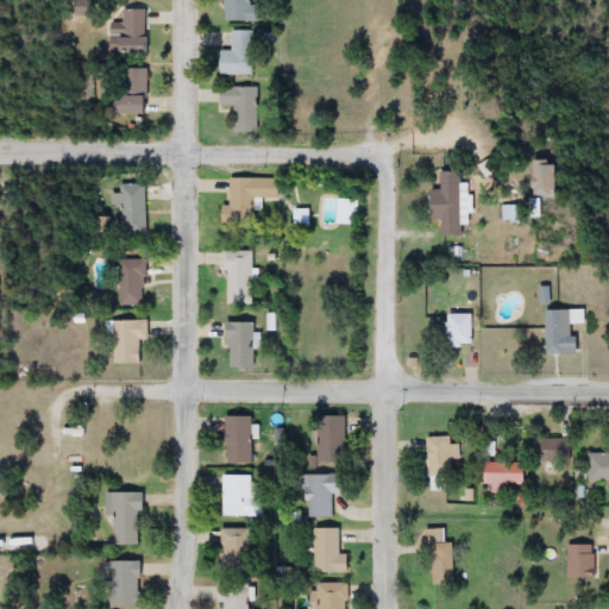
[(250,0),(250,20),(220,20),(220,0),(250,0)]
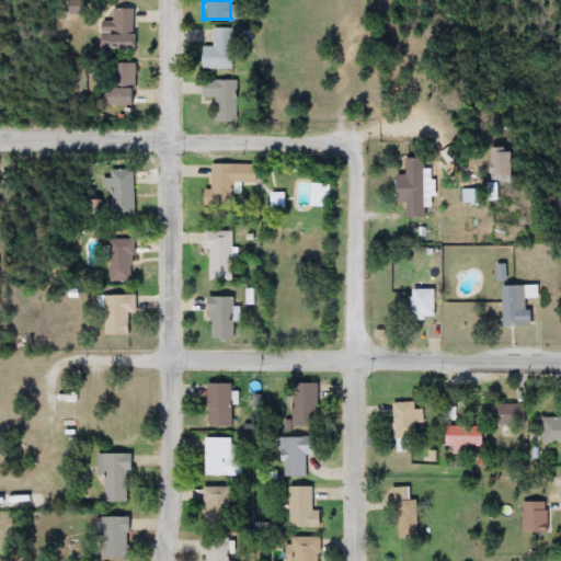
[(100,21),(110,21),(110,8),(130,8),(130,48),(100,48),(100,21)]
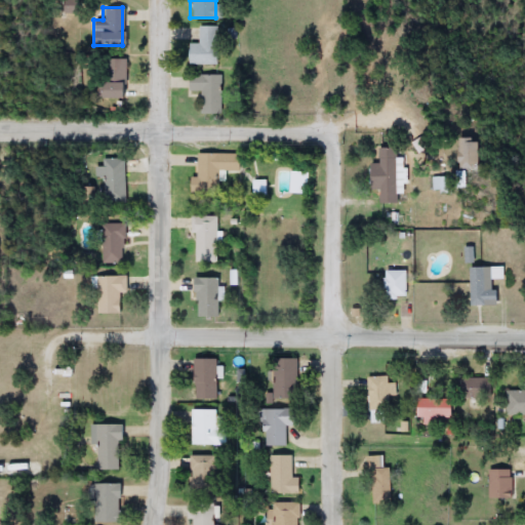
[(215,66),(185,66),(185,43),(197,43),(197,27),(215,27),(215,66)]
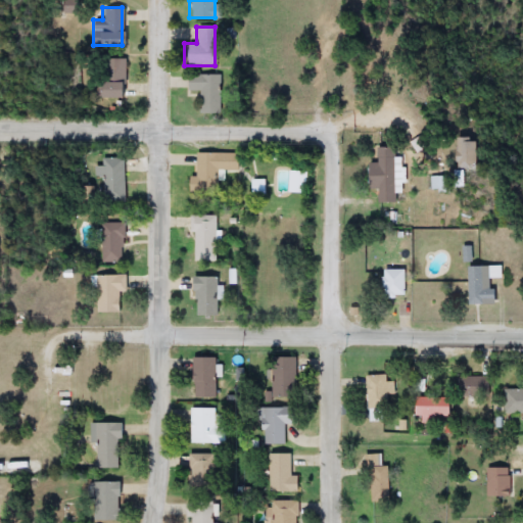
[(102,80),(102,59),(123,59),(123,97),(94,97),(94,80),(102,80)]
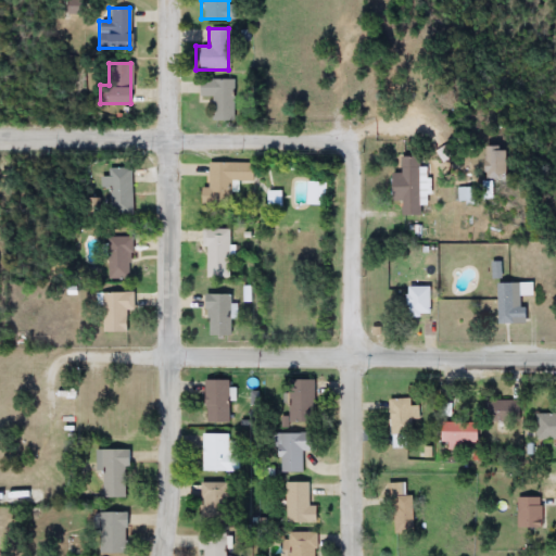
[(234,80),(234,121),(211,121),(211,97),(198,97),(198,80),(234,80)]
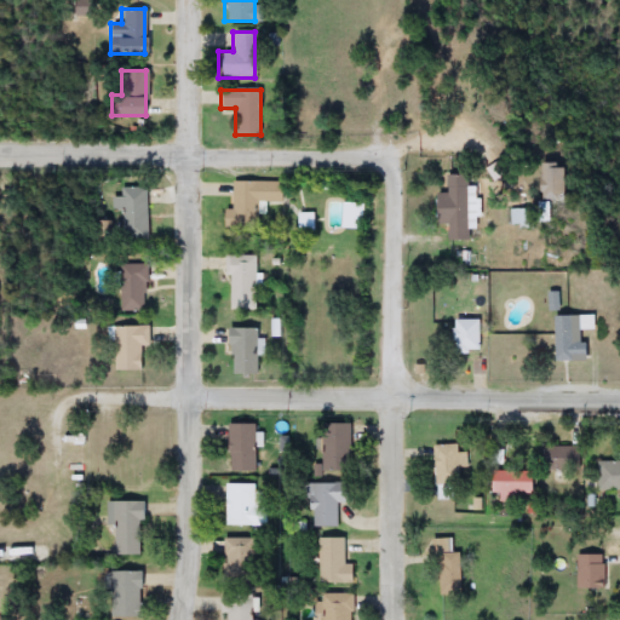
[(537,220),(537,166),(558,166),(558,204),(547,204),(547,220),(537,220)]
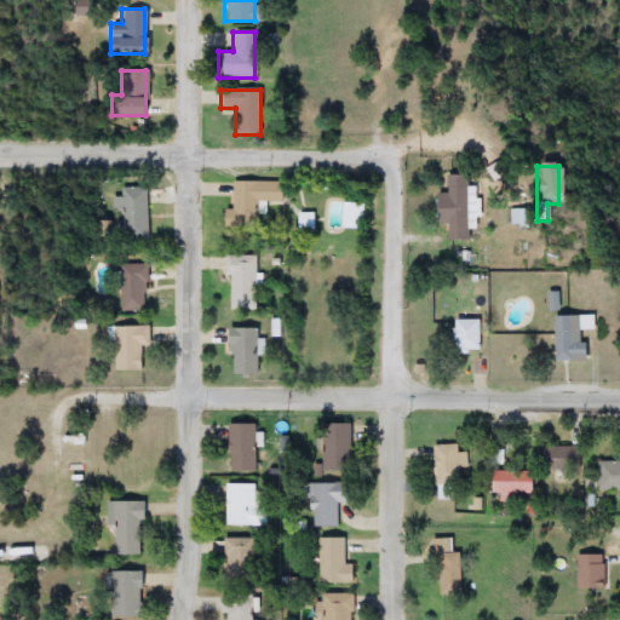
[(466,241),(445,241),(445,224),(434,224),(434,194),(445,194),(445,176),(466,176),(466,241)]
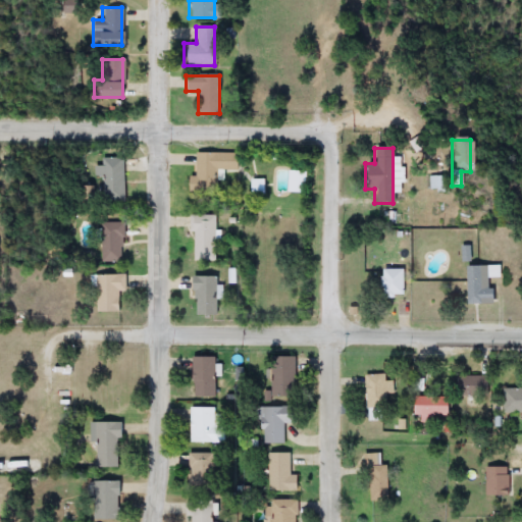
[(236,170),(217,169),(217,194),(187,194),(187,176),(195,176),(195,153),(236,153),(236,170)]
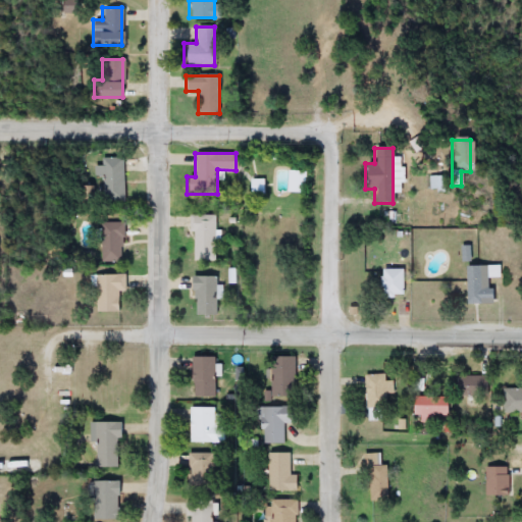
[(123,204),(103,204),(102,175),(95,175),(95,167),(101,167),(100,157),(122,157),(123,204)]
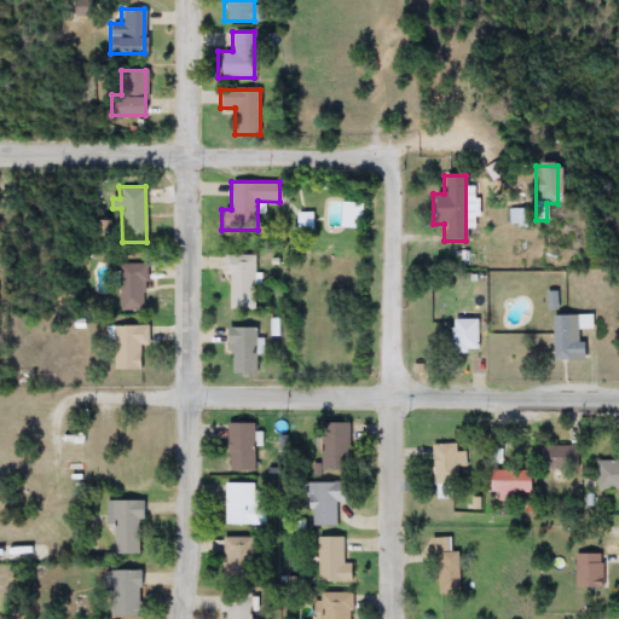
[(296,230),(296,217),(310,215),(310,230),(296,230)]
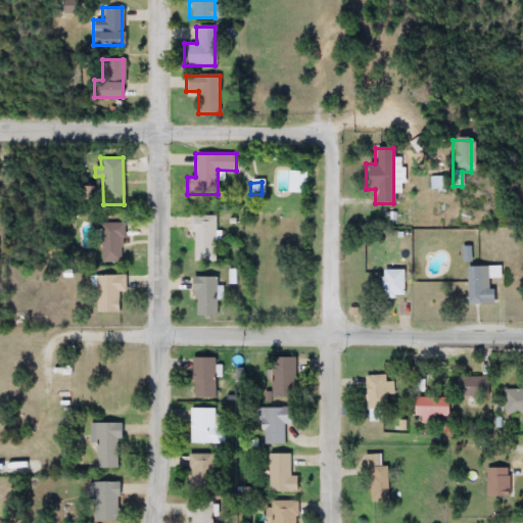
[(216,216),(216,262),(192,262),(192,216),(216,216)]
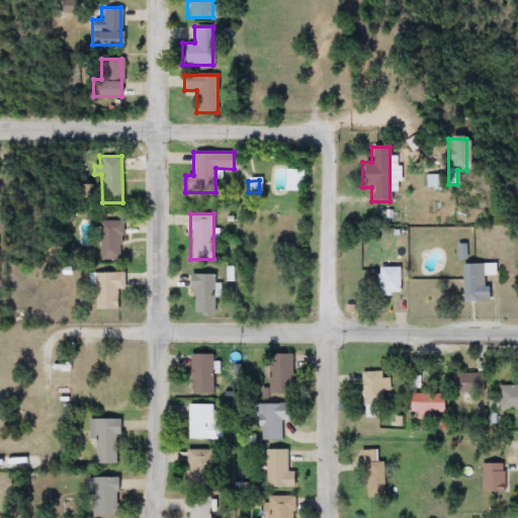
[(99,260),(99,220),(121,220),(121,260),(99,260)]
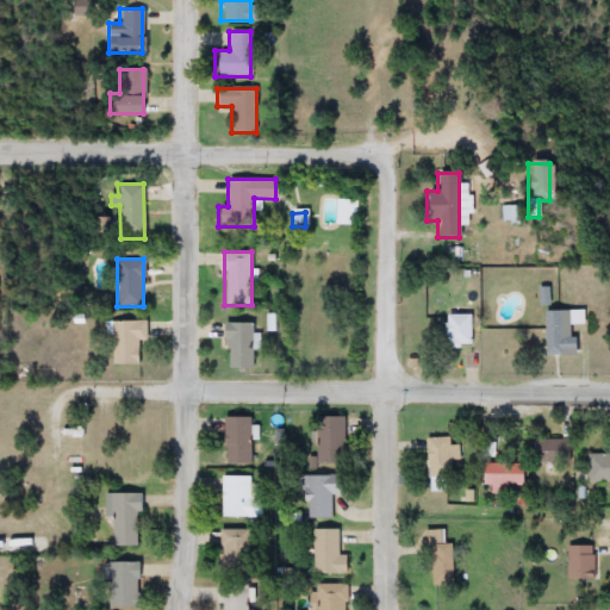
[(571,355),(541,355),(541,310),(571,310),(571,355)]
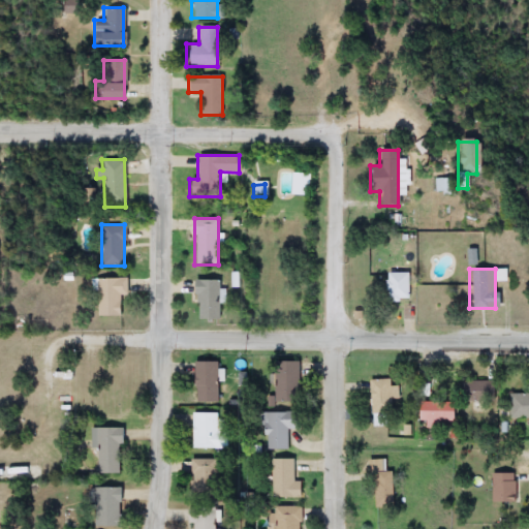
[(407,273),(407,302),(384,302),(384,273),(407,273)]
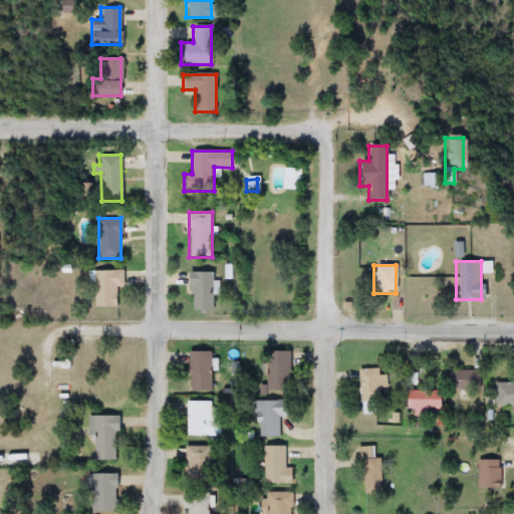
[(93,270),(122,270),(122,285),(115,285),(115,307),(93,307),(93,270)]
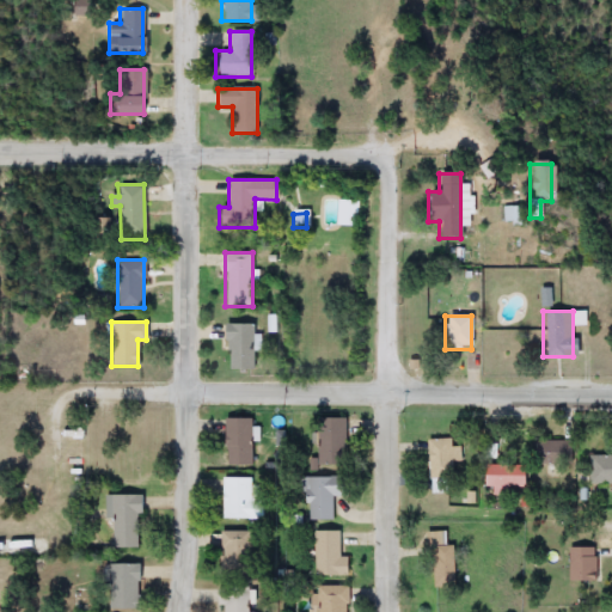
[(252,323),(252,369),(225,369),(225,323),(252,323)]
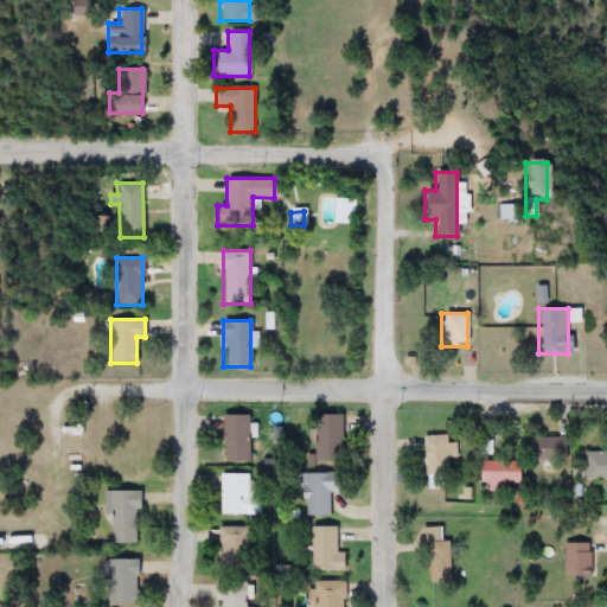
[(343,414),(343,467),(308,467),(308,455),(313,455),(313,414),(343,414)]
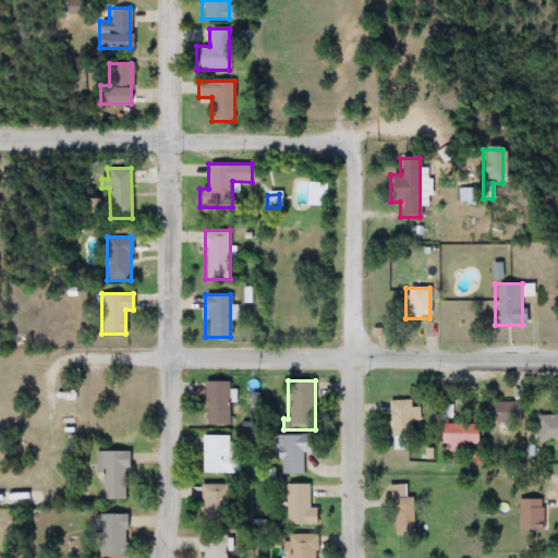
[(205,424),(205,381),(229,381),(229,424),(205,424)]
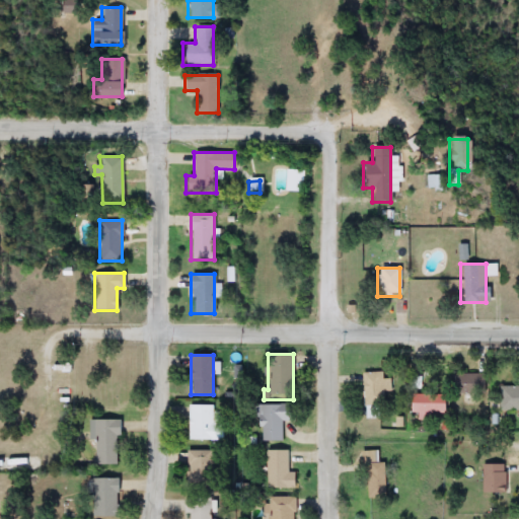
[(363,372),(384,372),(384,378),(392,378),(392,404),(363,404),(363,372)]
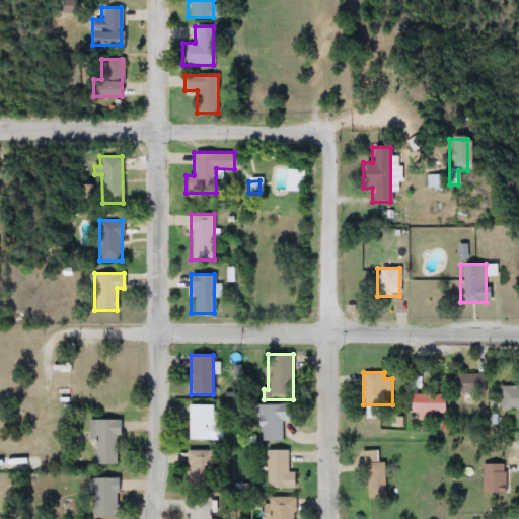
[(483,393),(449,393),(449,374),(483,374),(483,393)]
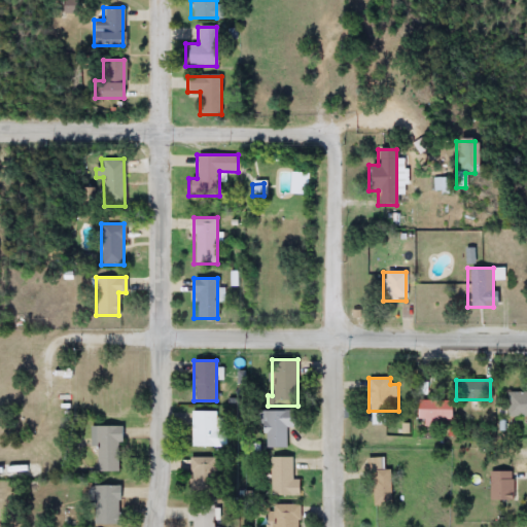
[(526,395),(526,416),(506,416),(506,391),(526,391),(526,395)]
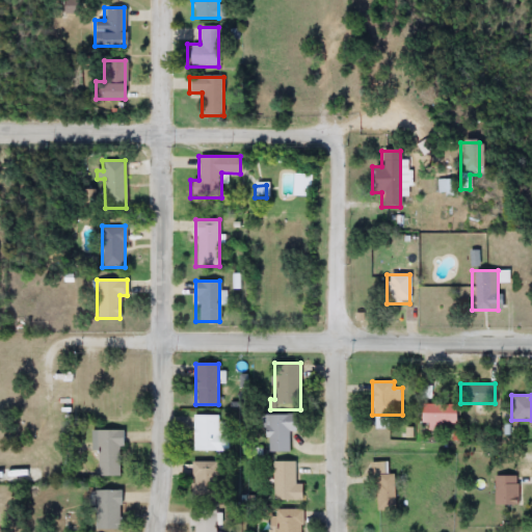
[(421,423),(421,398),(454,398),(454,423),(421,423)]
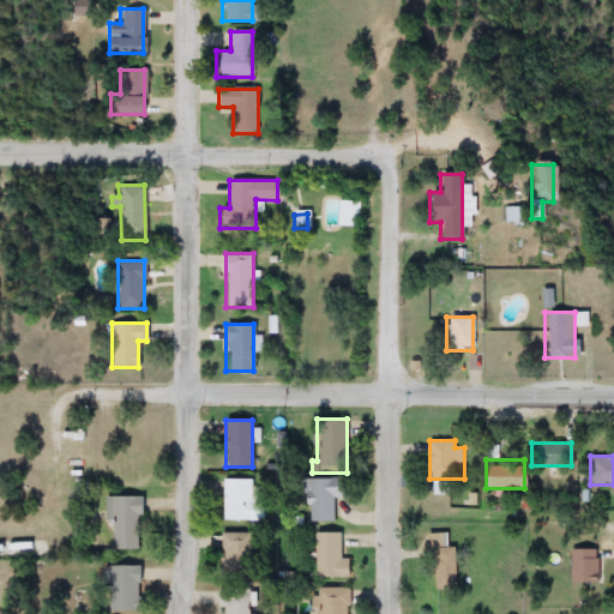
[(254,479),(254,521),(223,521),(223,479),(254,479)]
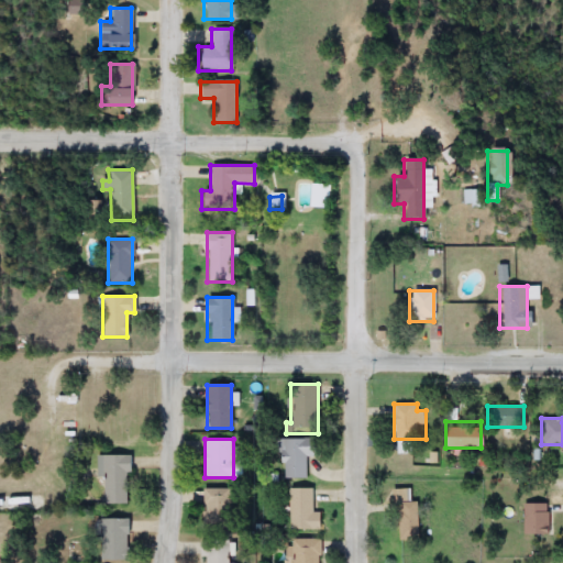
[(306,455),(306,478),(283,478),(283,439),(312,439),(312,455),(306,455)]
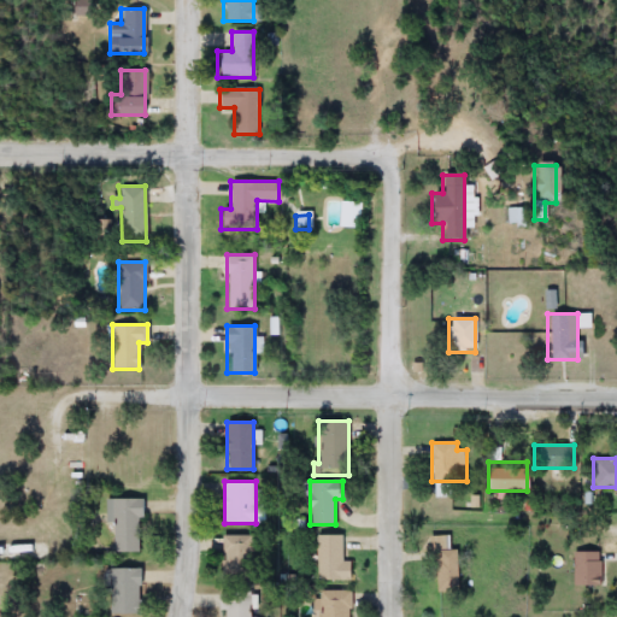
[(145,553),(117,552),(117,523),(110,523),(110,499),(145,499),(145,553)]
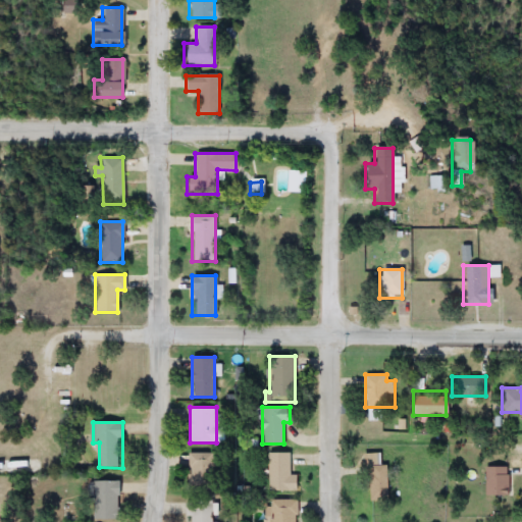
[(187,486),(187,453),(214,453),(214,486),(187,486)]
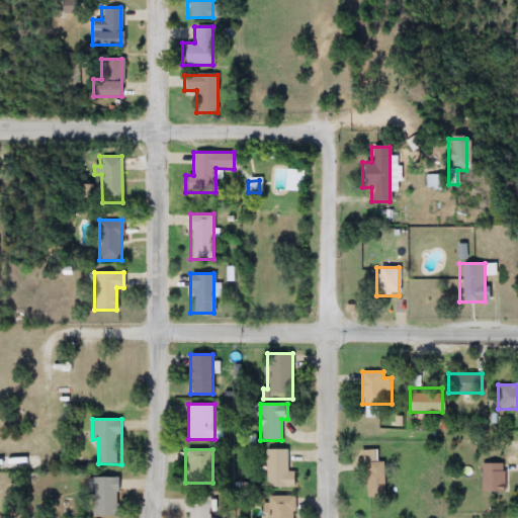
[(293,487),(265,487),(265,449),(287,449),(287,471),(293,471),(293,487)]
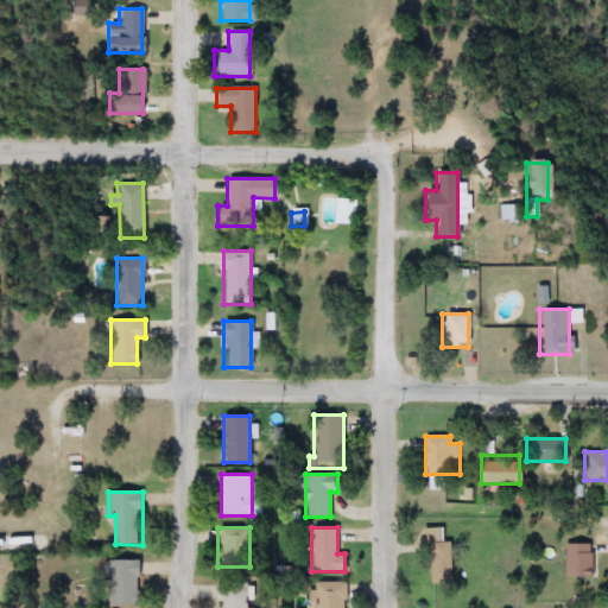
[(563,577),(563,544),(589,544),(589,577),(563,577)]
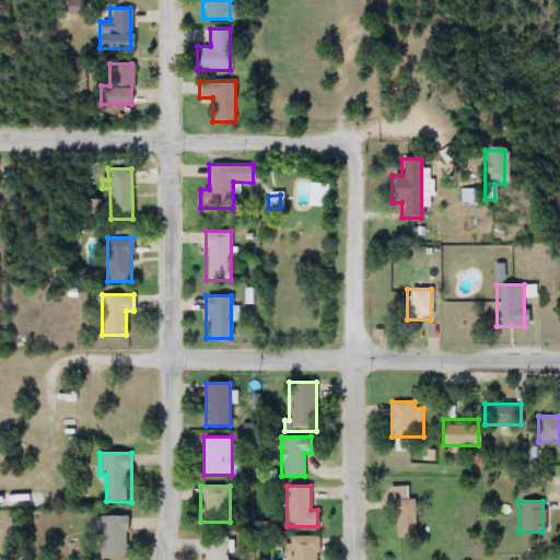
[(103,558),(103,515),(131,515),(131,558),(103,558)]
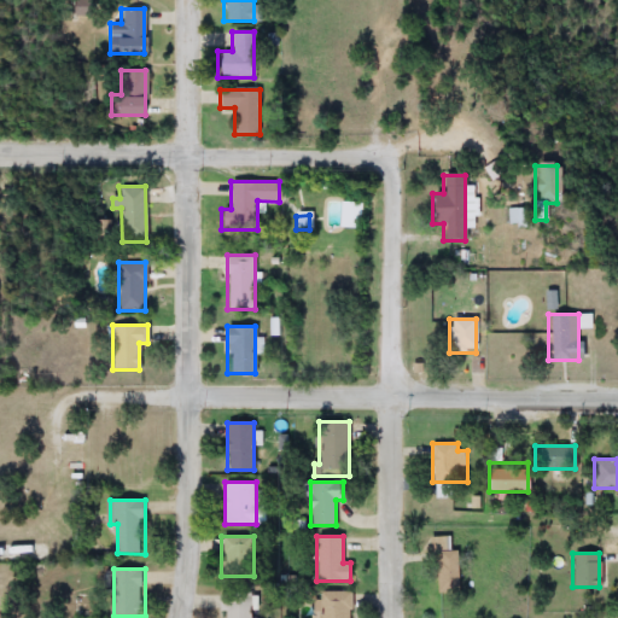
[(350,617),(320,617),(320,616),(313,616),(313,593),(350,593),(350,617)]
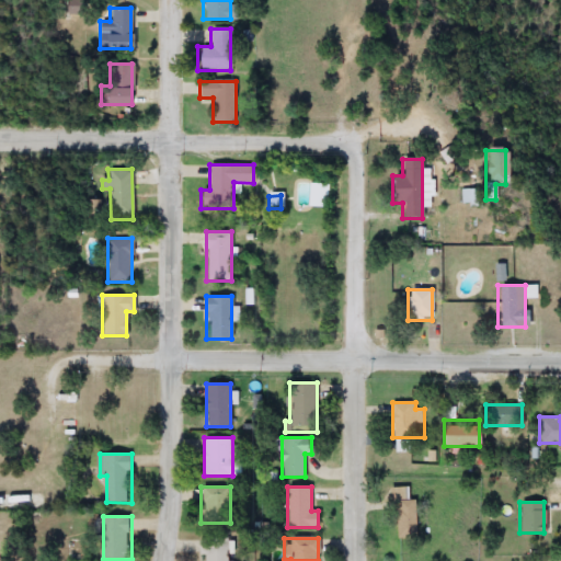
[(229,560),(237,560),(208,560),(198,560),(199,539),(229,540),(229,560)]
